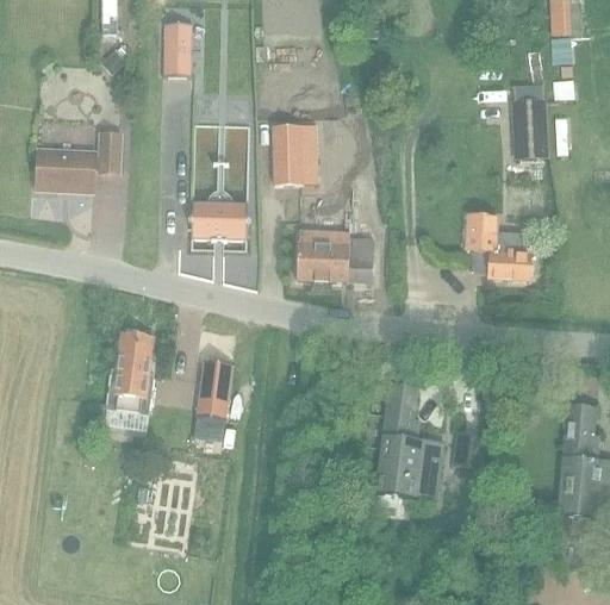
[(95,0),(97,27),(116,27),(114,0),(95,0)]
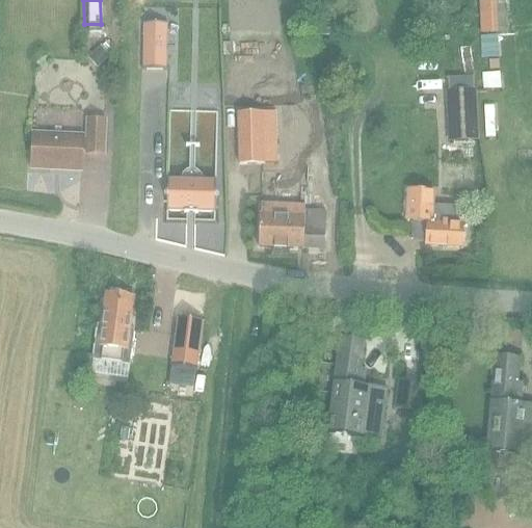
[(141,67),(166,67),(167,20),(142,20),(141,67)]
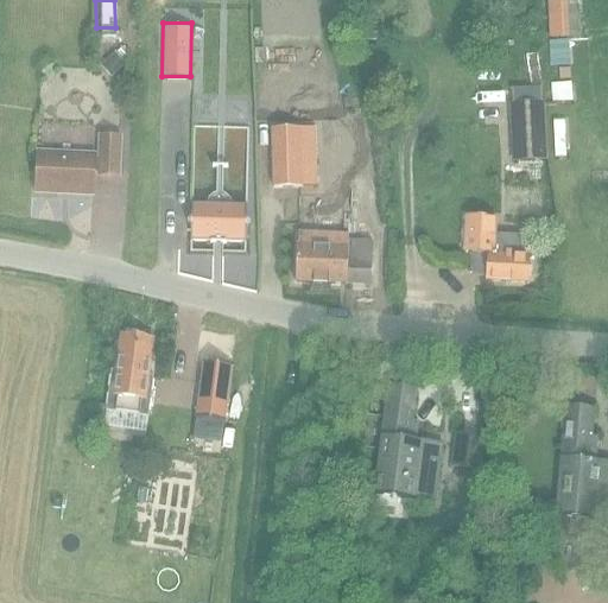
[(101,62),(112,73),(126,59),(115,49),(101,62)]
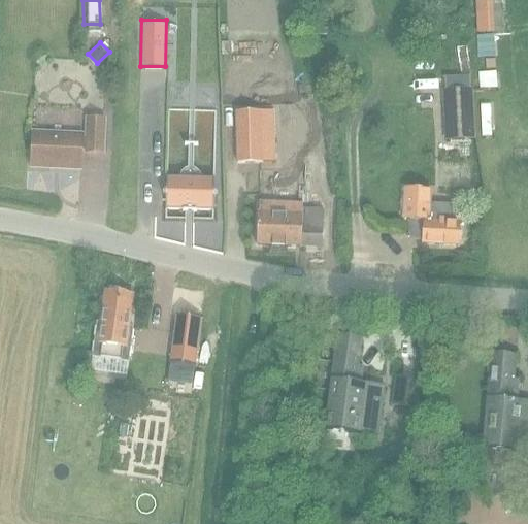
[(494,58),(486,58),(486,66),(495,66),(494,58)]
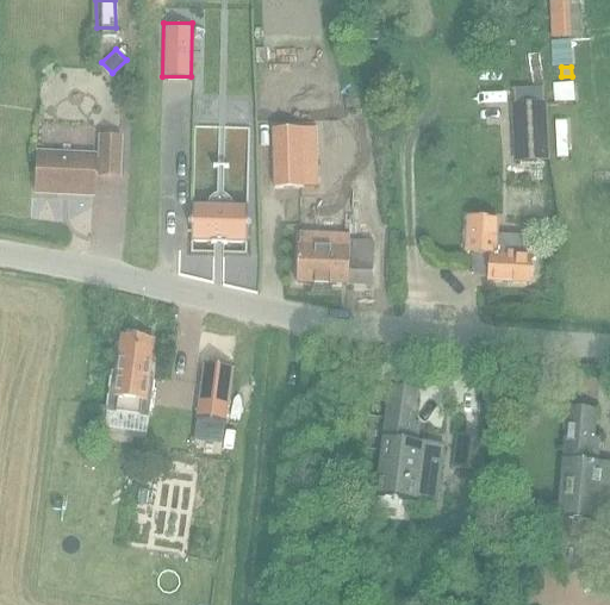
[(573,80),(553,81),(554,100),(574,99),(573,80)]
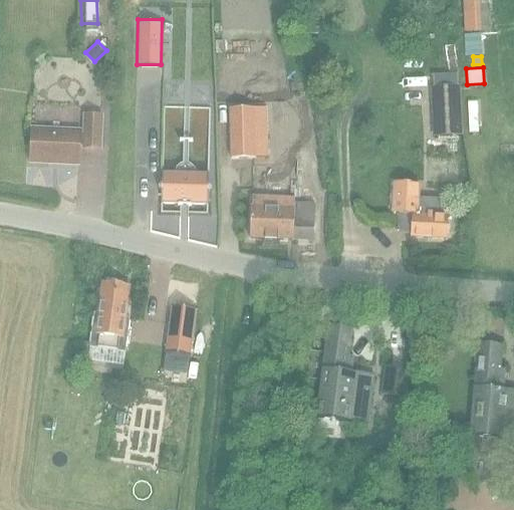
[(458,84),(439,84),(440,133),(461,133),(460,84),(458,84)]
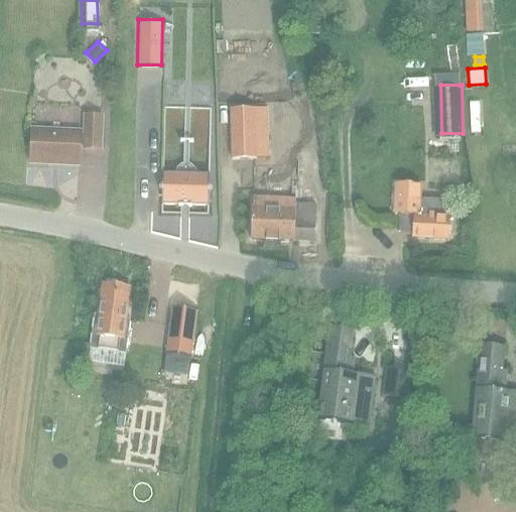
[(266,105),(231,106),(232,154),(256,154),(255,129),(267,129),(266,105)]
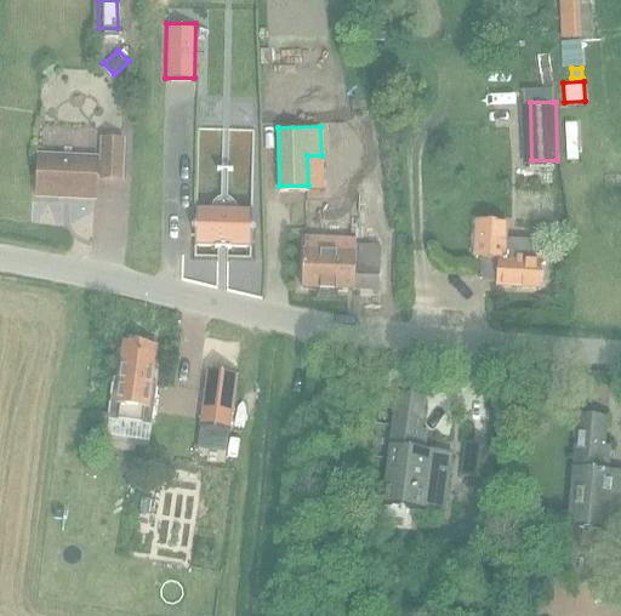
[(38,193),(95,195),(96,174),(101,174),(101,175),(120,176),(123,137),(103,136),(102,158),(96,158),(96,155),(39,153),(38,193)]
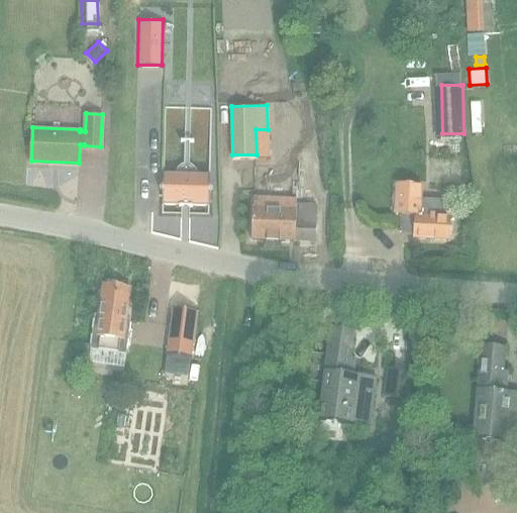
[(213,186),(210,184),(210,171),(163,170),(163,183),(159,186),(163,189),(163,201),(179,201),(179,202),(193,203),(193,201),(209,202),(210,190),(213,186)]
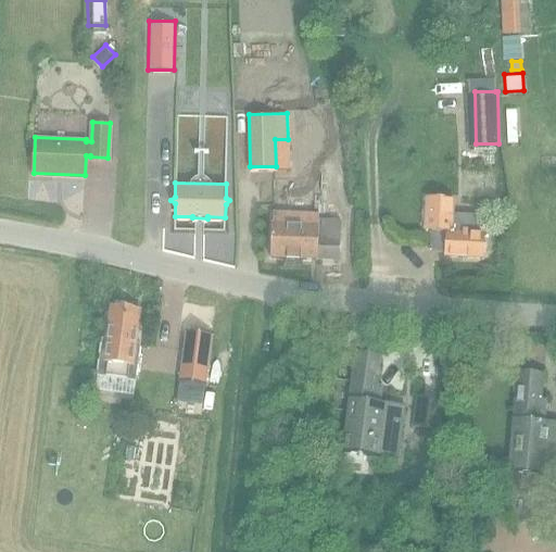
[(453,213),(455,198),(429,196),(427,225),(432,225),(431,240),(447,242),(446,254),(482,256),(483,235),(476,234),(478,215),(453,213)]
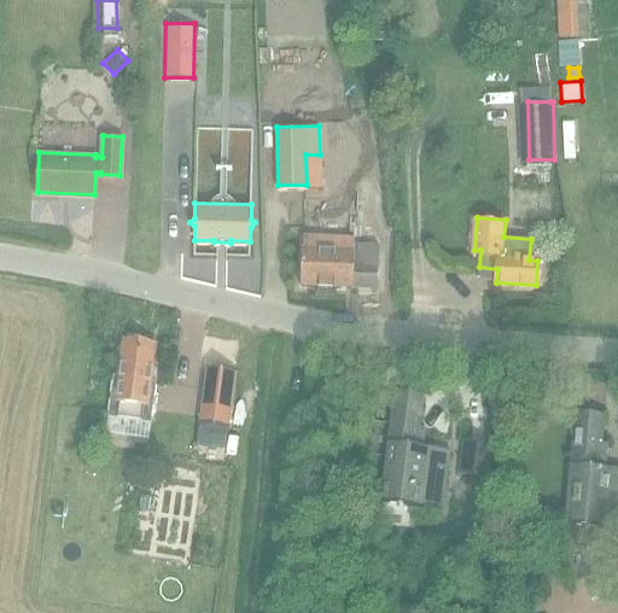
[(354,237),(303,234),(302,285),(378,287),(380,244),(354,243),(354,237)]
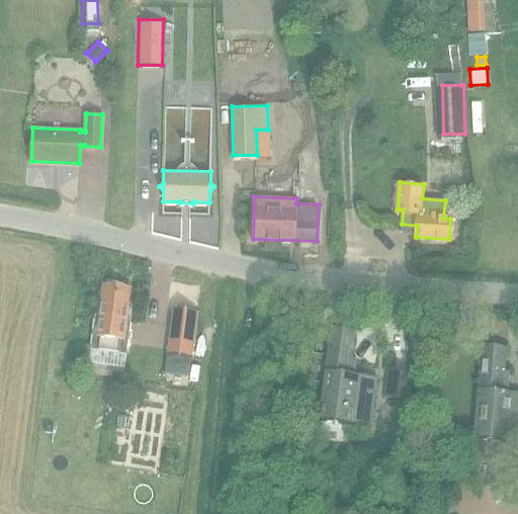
[(95,312),(90,345),(125,350),(131,317),(125,317),(131,285),(119,283),(117,279),(110,278),(106,281),(104,281),(99,313),(95,312)]
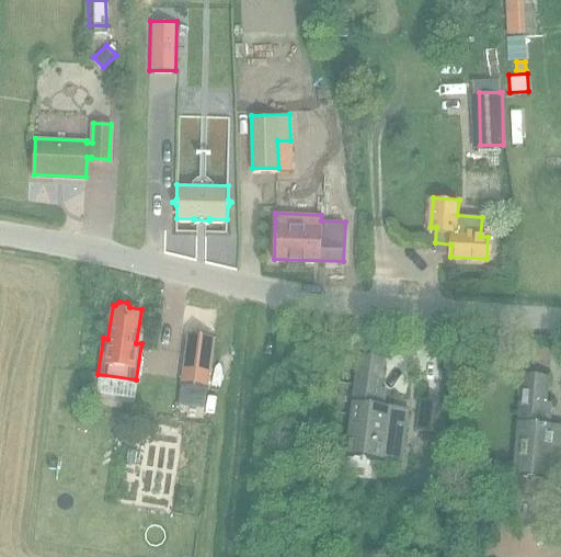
[(214,334),(187,331),(181,382),(207,385),(214,334)]
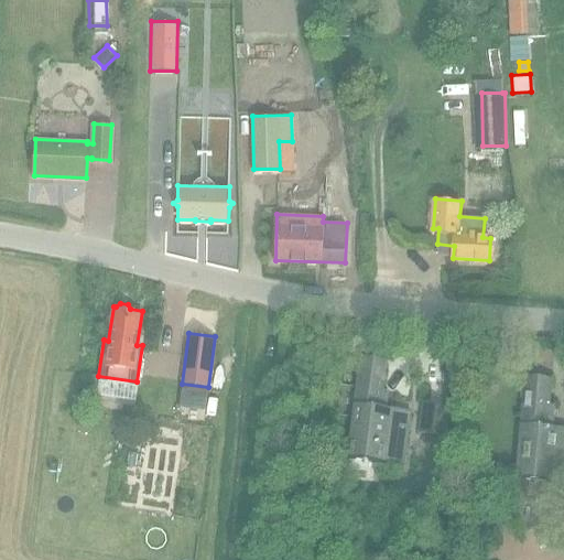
[(389,387),(383,386),(387,357),(360,354),(348,454),(403,461),(411,407),(387,405),(389,387)]
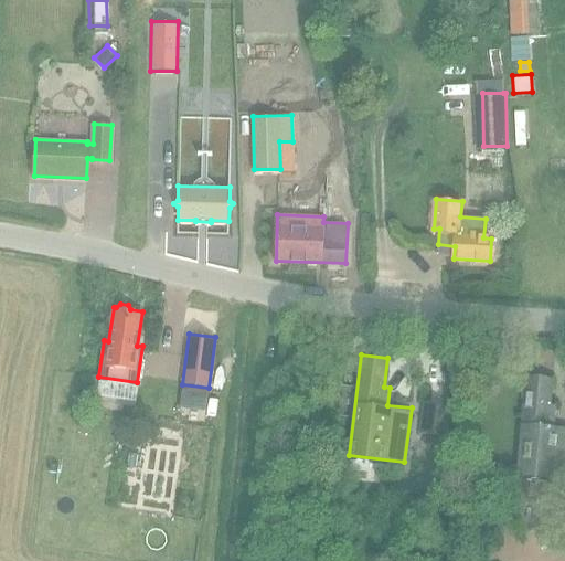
[(518,475),(564,478),(564,424),(553,424),(554,402),(550,401),(552,377),(526,374),(518,475)]
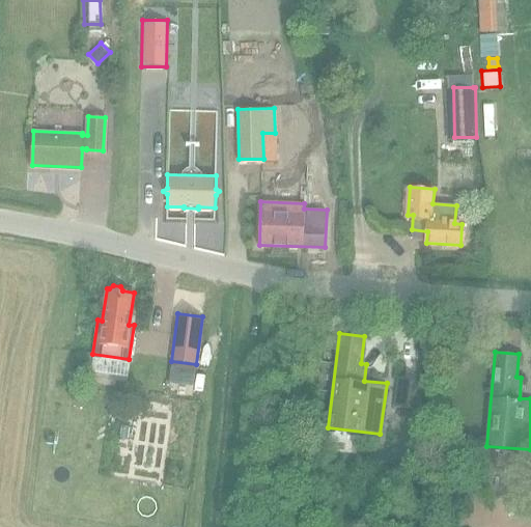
[(395,403),(419,406),(422,377),(399,373),(395,403)]
